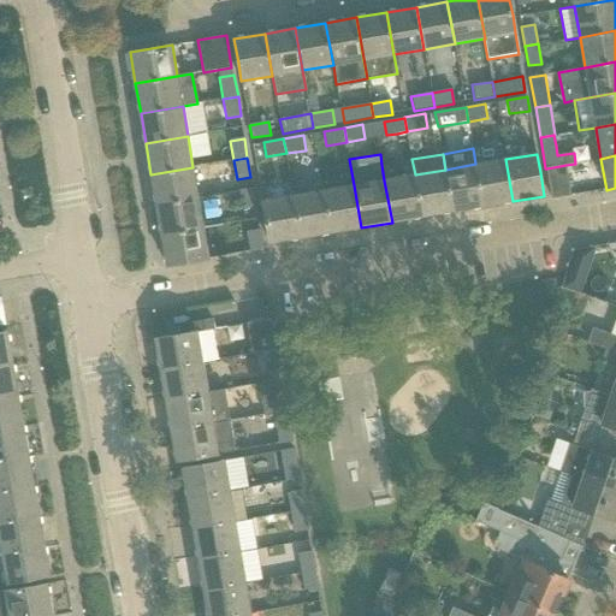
[(381,165),(384,181),(415,175),(412,159),(381,165)]
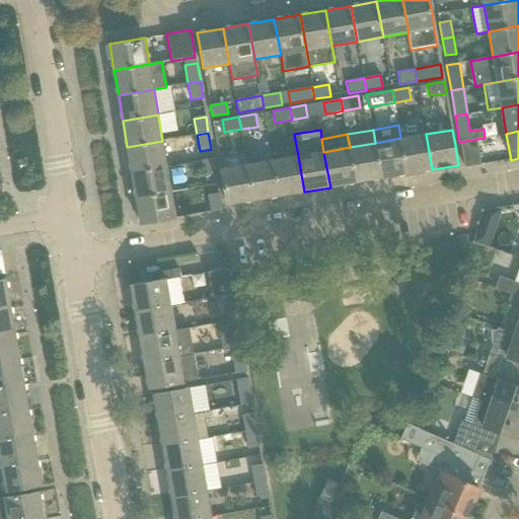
[(426,134),(400,138),(406,174),(432,169),(426,134)]
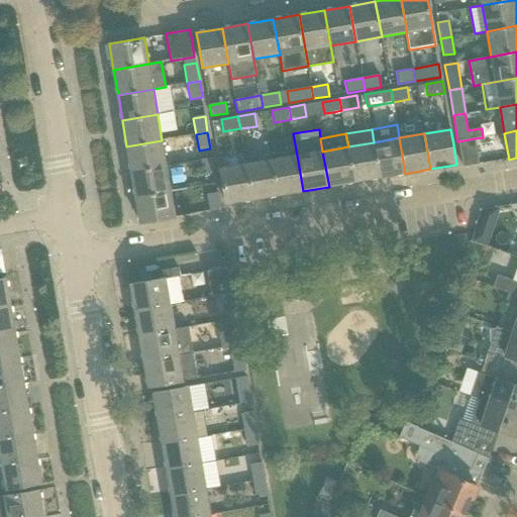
[(399,137),(374,142),(380,178),(405,174),(399,137)]
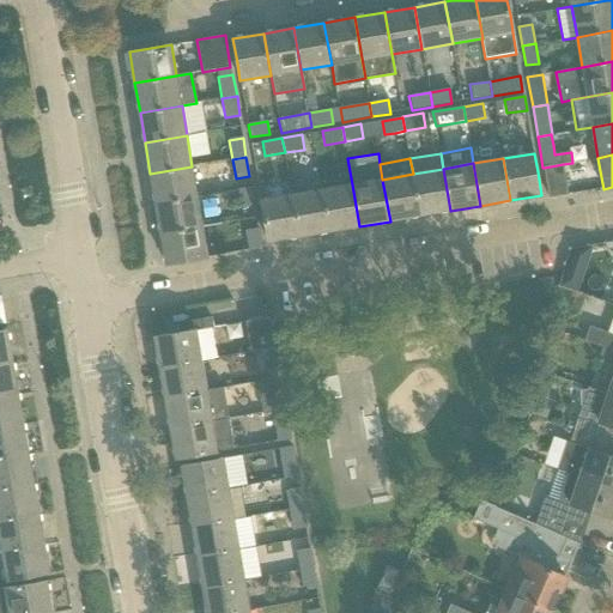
[(557,165),(544,168),(548,199),(569,195),(563,164),(557,165)]
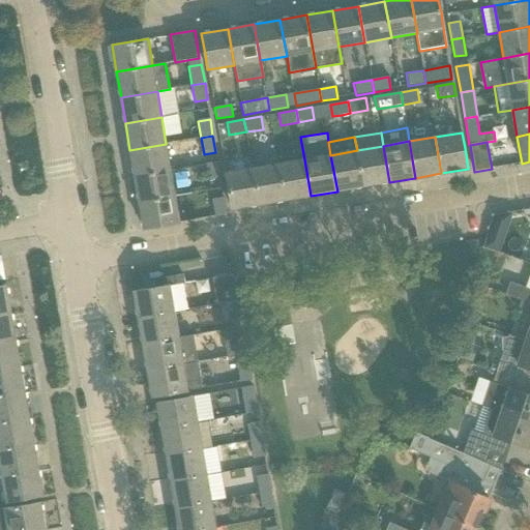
[(129,150),(135,176),(171,170),(166,144),(129,150)]
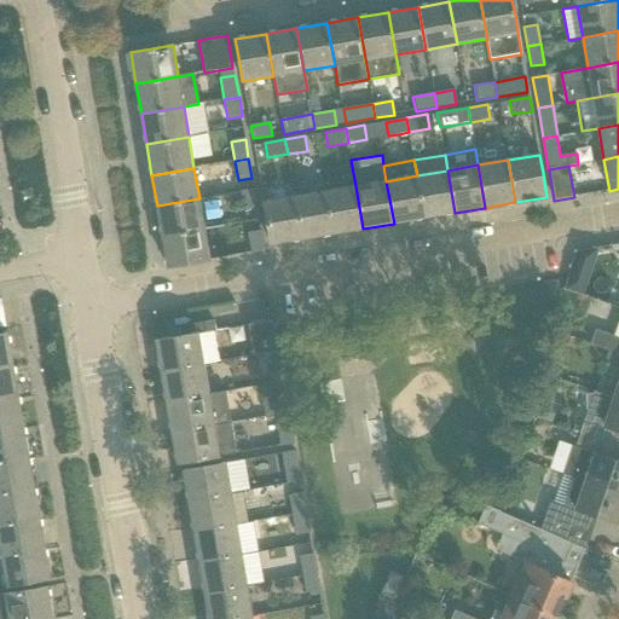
[(447,171),(417,175),(424,218),(455,213),(447,171)]
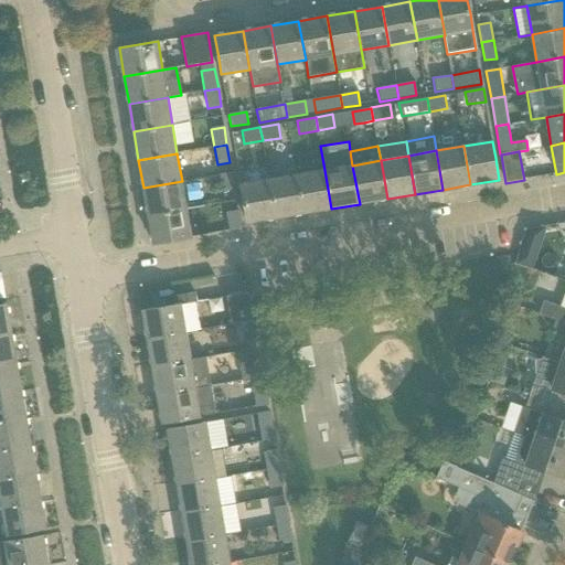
[(381,160),(352,166),(360,204),(387,199),(381,160)]
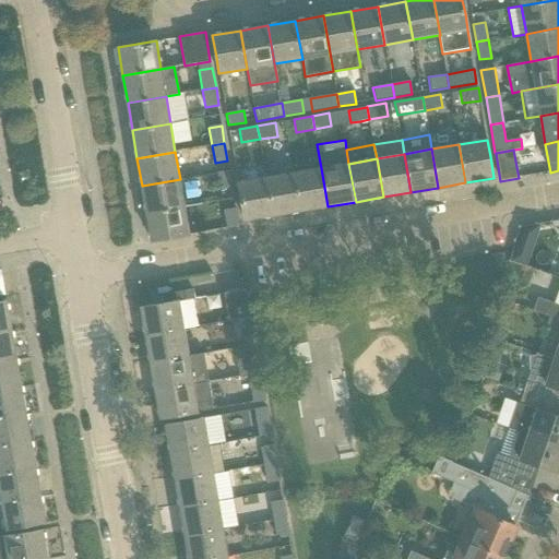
[(321,168),(294,173),(300,212),(328,206),(321,168)]
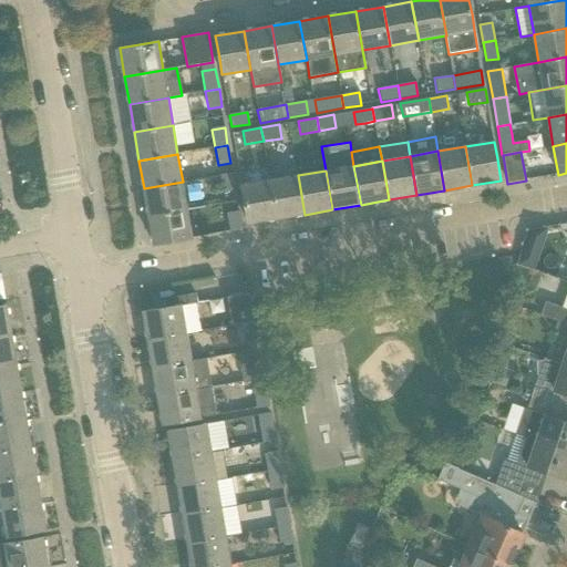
[(233,174),(219,176),(223,192),(235,189),(236,189),(234,174),(233,174)]
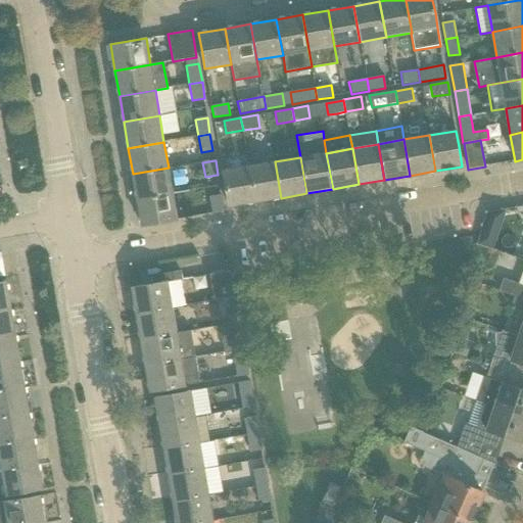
[(275,161),(249,167),(255,202),(281,198),(275,161)]
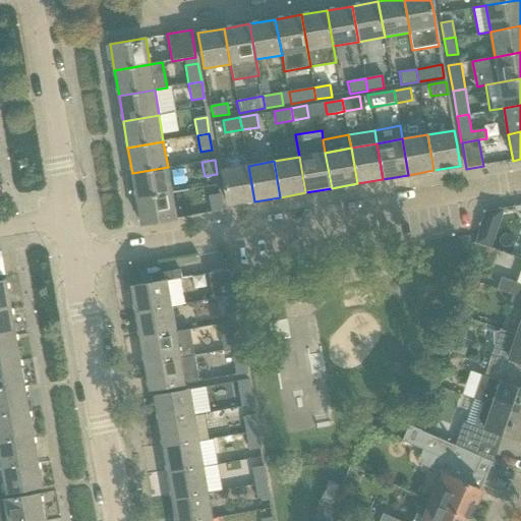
[(248,166),(222,170),(225,186),(228,206),(254,201),(248,166)]
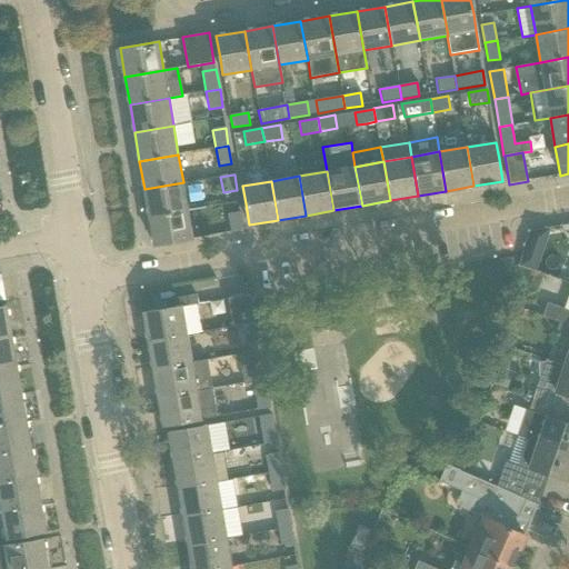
[(183,182),(145,189),(149,217),(188,210),(183,182)]
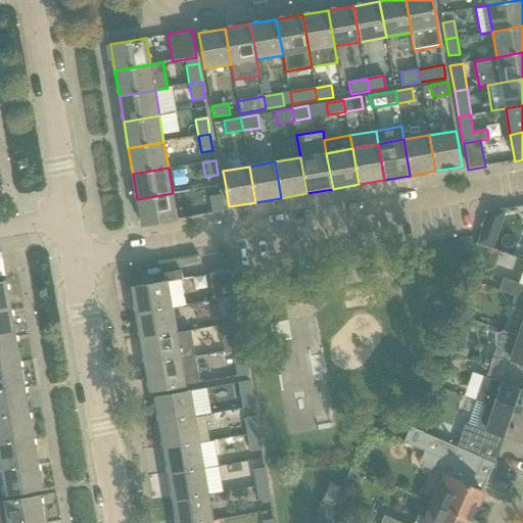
[(142,226),(151,225),(178,220),(173,193),(137,199),(142,226)]
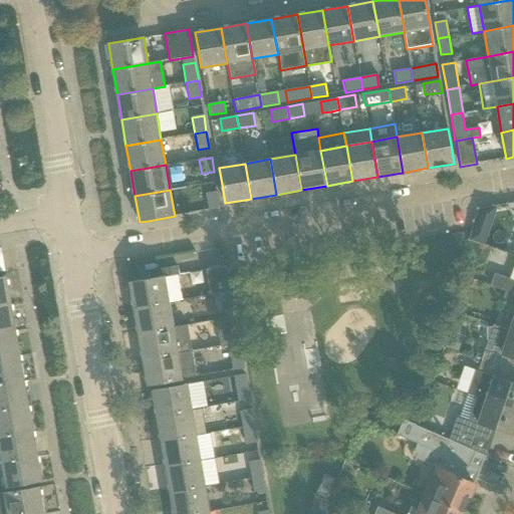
[(206,193),(209,210),(220,208),(217,191),(206,193)]
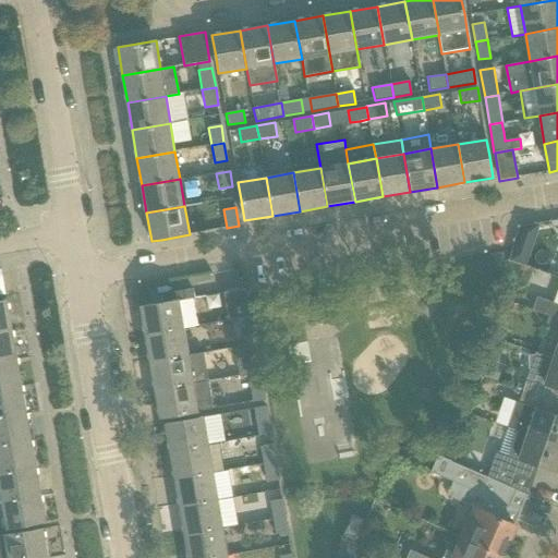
[(516,235),(509,259),(524,265),(533,241),(516,235)]
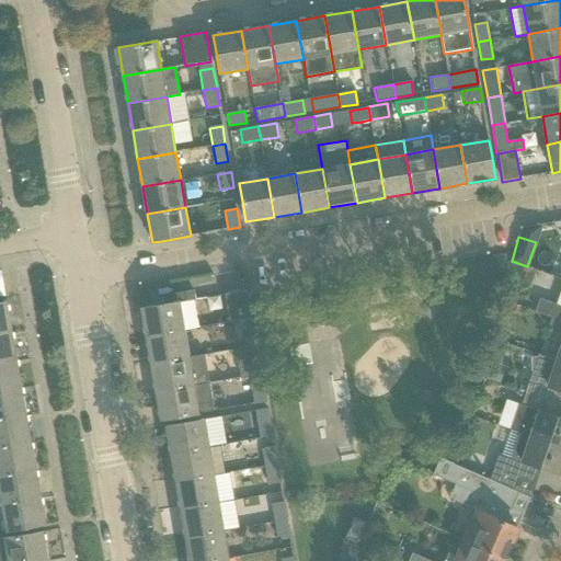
[(194,290),(179,293),(181,302),(193,300),(195,299),(194,290)]
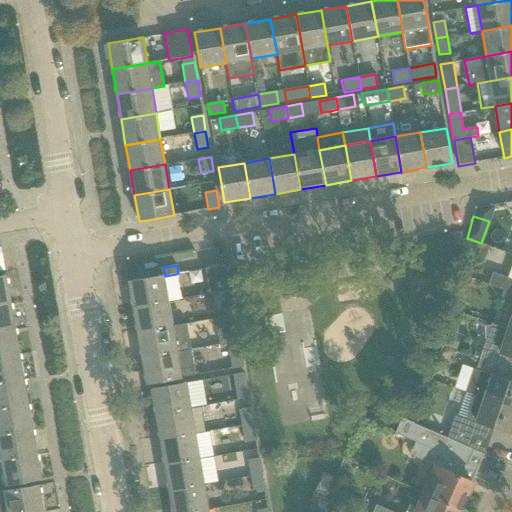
[(226,265),(206,269),(210,294),(231,291),(226,265)]
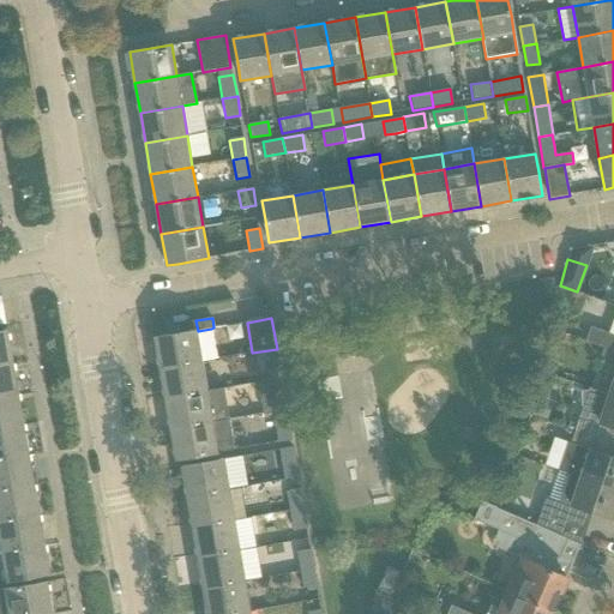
[(590,327),(585,341),(605,348),(613,350),(613,325),(611,335),(590,327)]
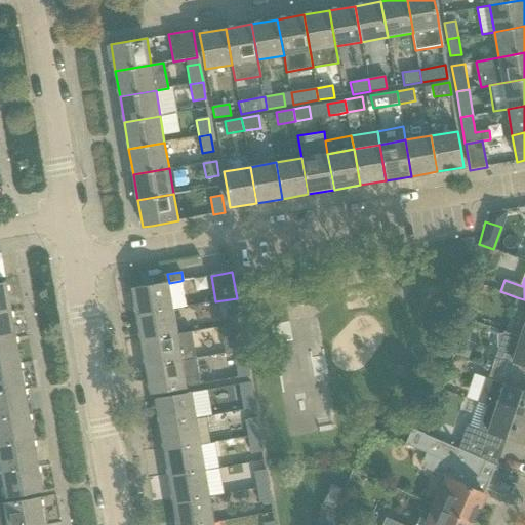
[(134,289),(133,289),(137,316),(173,310),(186,308),(180,281),(168,283),(134,289)]
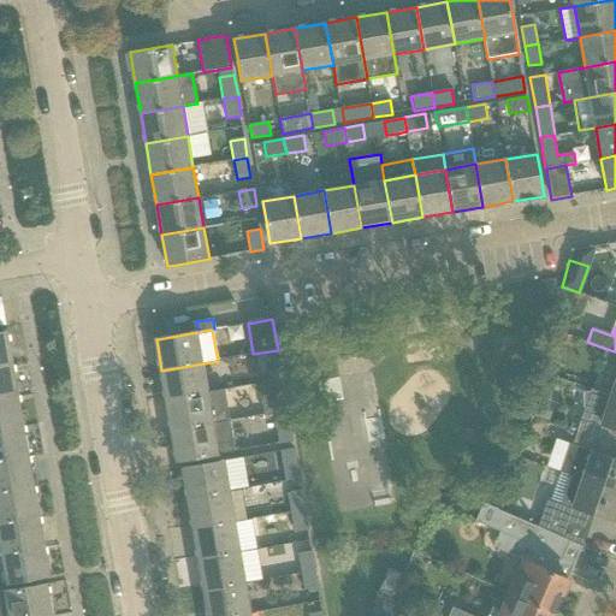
[(0,366),(13,365),(7,332),(0,332),(0,366)]
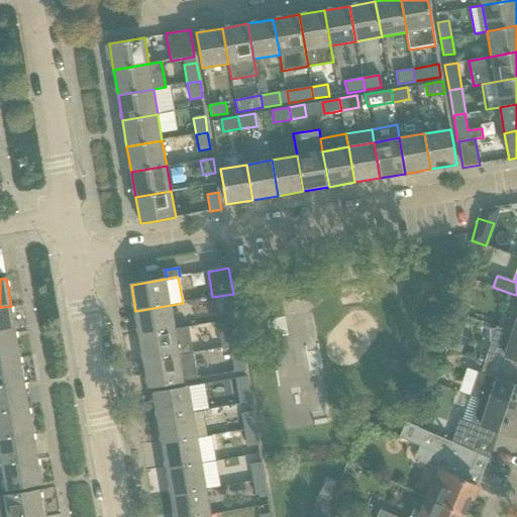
[(516,309),(516,319),(513,332),(516,333),(516,295),(509,293),(504,305),(516,309)]
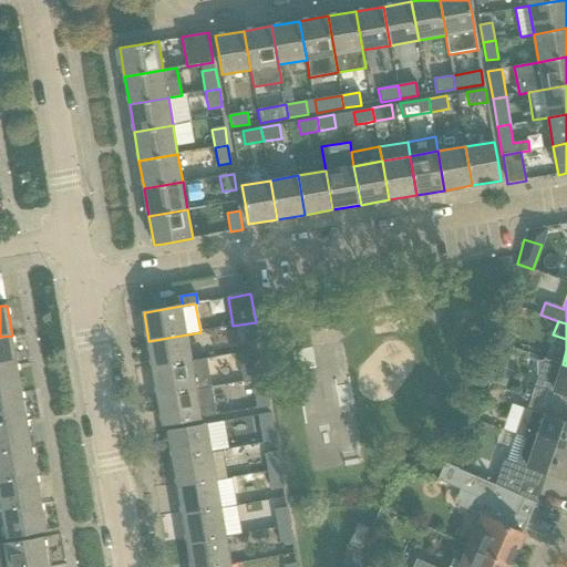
[(256,332),(244,334),(247,351),(248,351),(258,349),(256,332)]
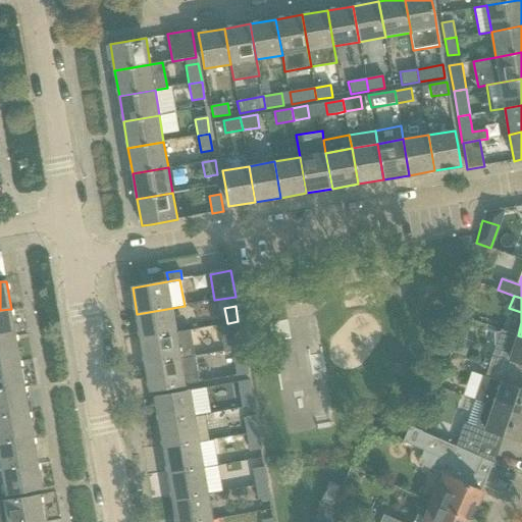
[(137,314),(141,340),(176,333),(172,308),(137,314)]
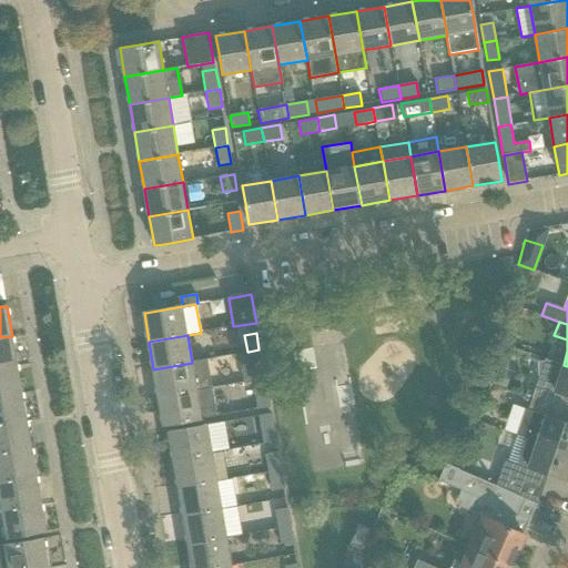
[(0,337),(0,366),(17,364),(12,336),(0,337)]
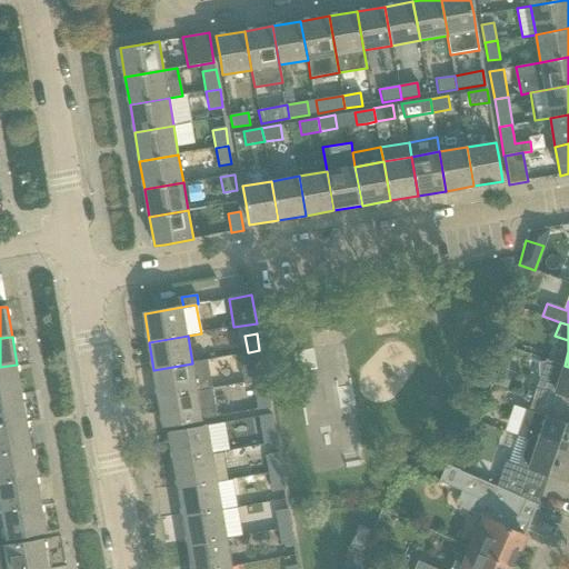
[(248,352),(238,353),(243,383),(255,382),(266,380),(261,352),(261,350),(259,350),(249,352),(248,352)]
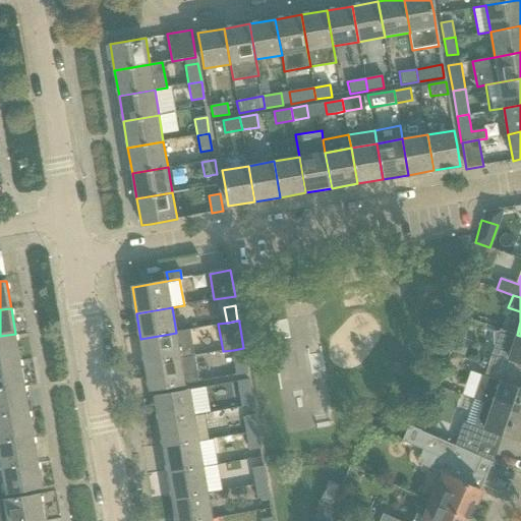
[(493,353),(488,364),(516,374),(520,363),(520,362),(520,336),(517,335),(501,330),(500,332),(494,332),(495,347),(493,353)]
